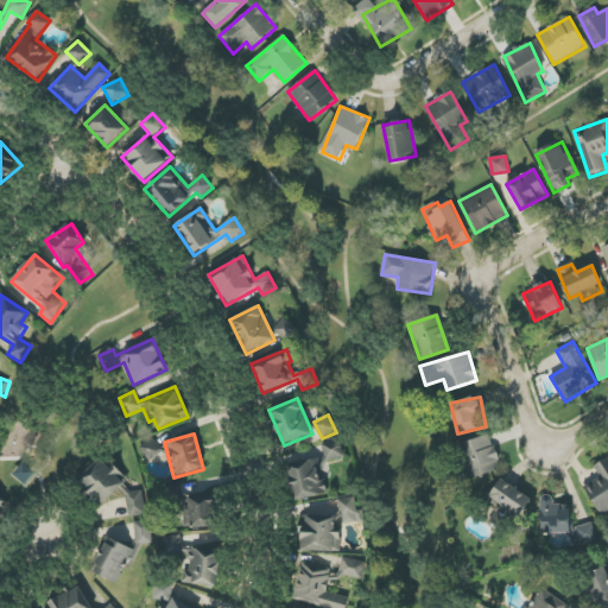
[(457,445),(469,481),(501,470),(491,435),(457,445)]
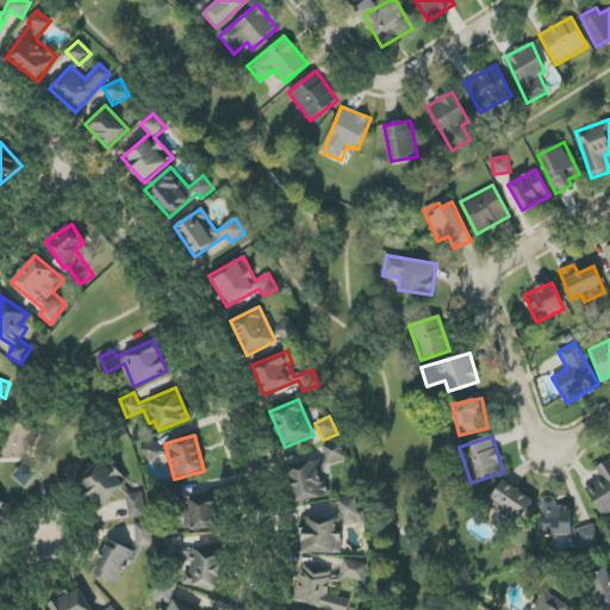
[(163,454),(154,440),(141,449),(150,464),(163,454)]
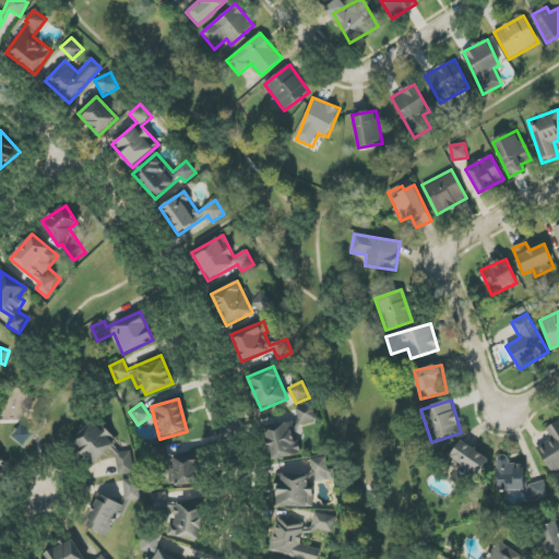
[(300,455),(295,425),(317,421),(313,404),(296,406),(298,421),(265,428),(271,460),(300,455)]
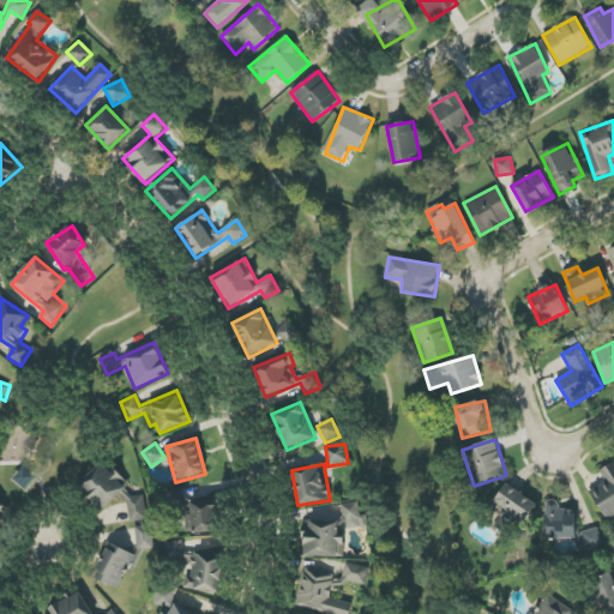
[(150,515),(121,471),(114,477),(104,463),(78,481),(98,511),(120,497),(138,523),(150,515)]
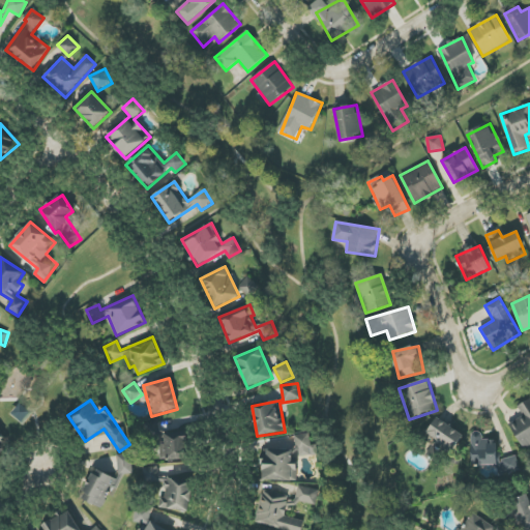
[(510,423),(522,447),(529,443),(529,400),(518,406),(523,417),(510,423)]
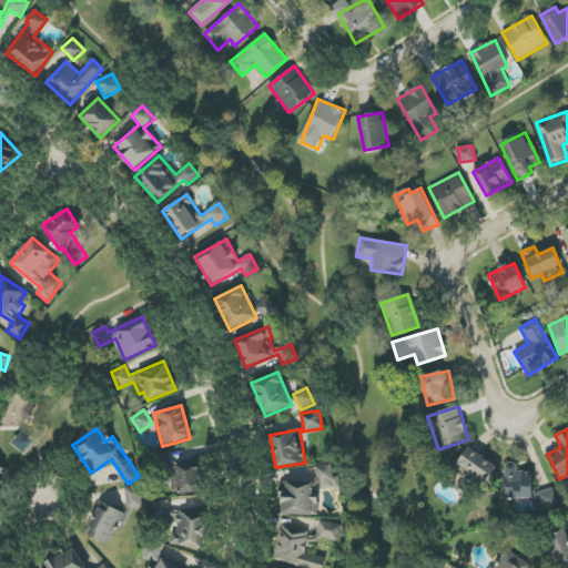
[(486,484),(497,466),(468,447),(457,466),(486,484)]
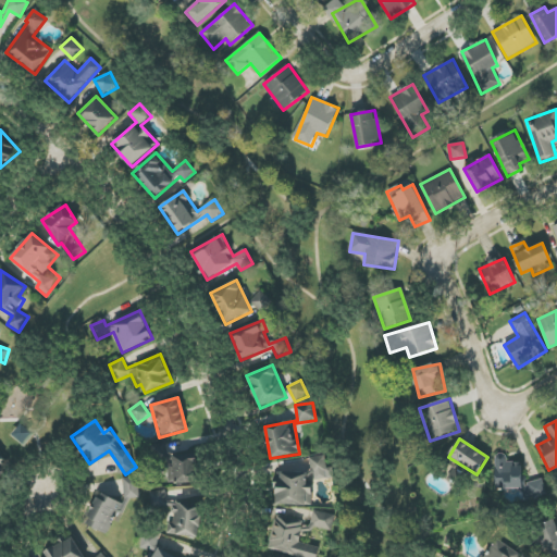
[(155,444),(155,458),(166,458),(166,444),(155,444)]
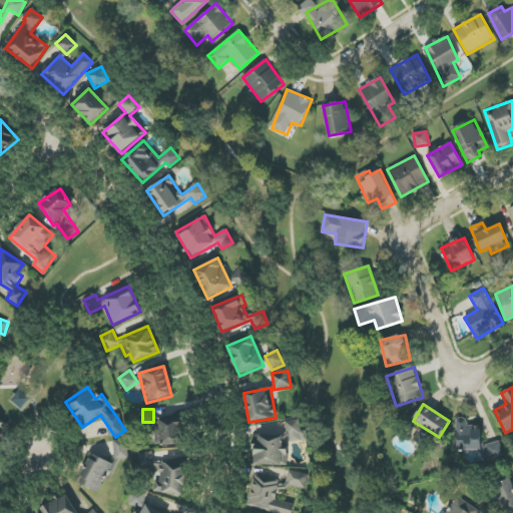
[(0,437),(9,429),(0,418),(0,437)]
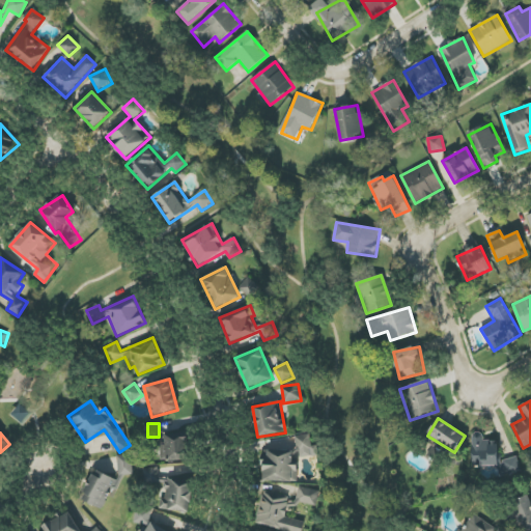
[(165,434),(166,462),(190,460),(188,432),(165,434)]
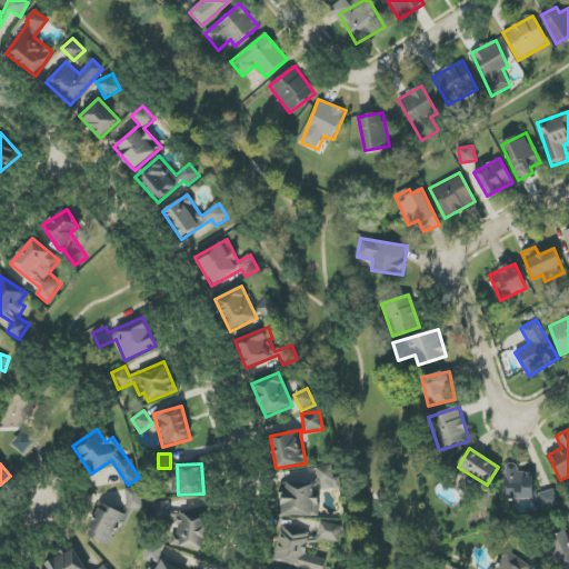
[(320,490),(336,489),(335,466),(318,467),(320,490)]
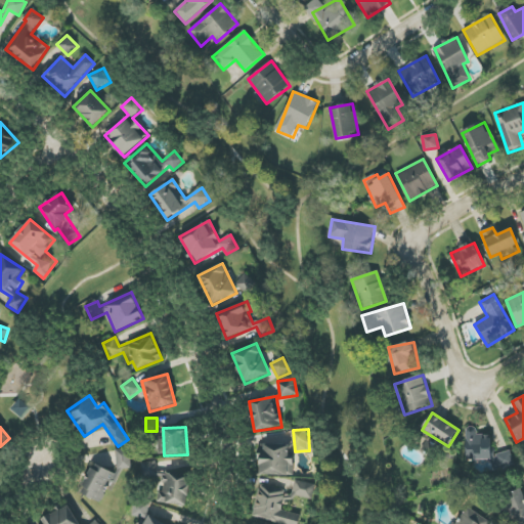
[(492,460),(493,469),(514,469),(513,452),(492,452),(491,434),(466,434),(467,461),(492,460)]
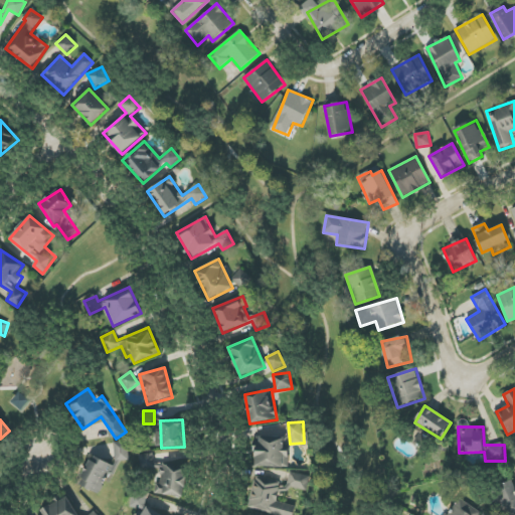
[(256,466),(289,468),(290,451),(284,451),(285,438),(258,437),(256,466)]
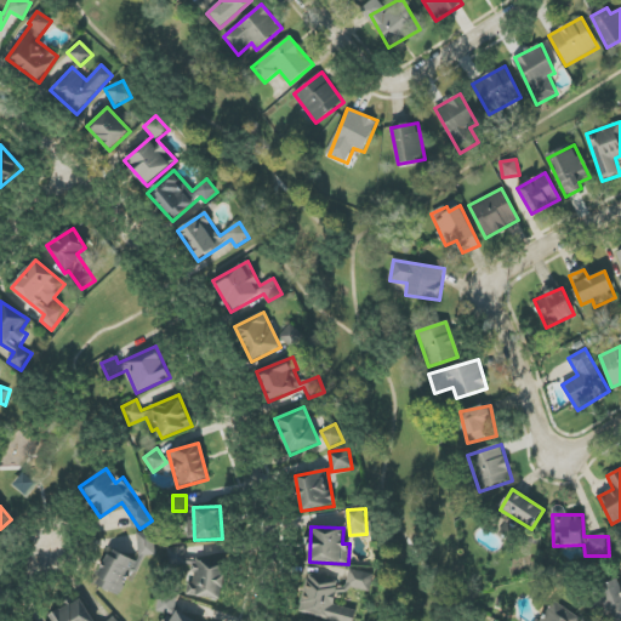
[(137,533),(137,568),(155,568),(154,533),(137,533)]
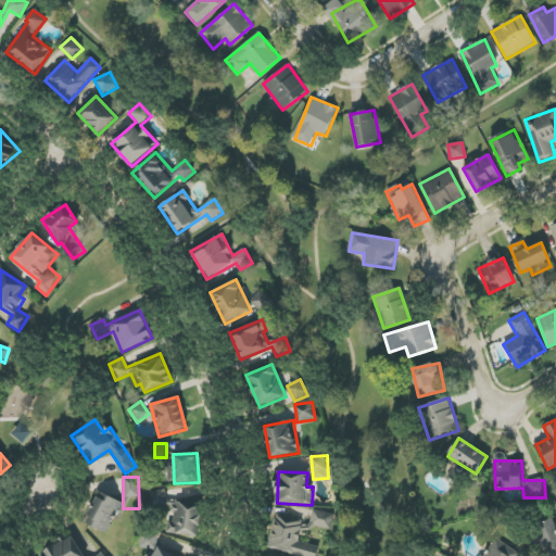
[(199,536),(202,504),(165,501),(166,491),(152,490),(151,505),(172,507),(168,533),(199,536)]
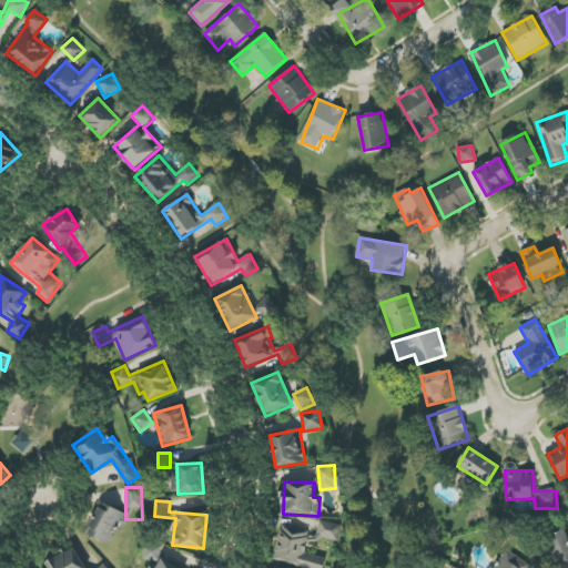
[(87,535),(109,546),(124,514),(103,503),(87,535)]
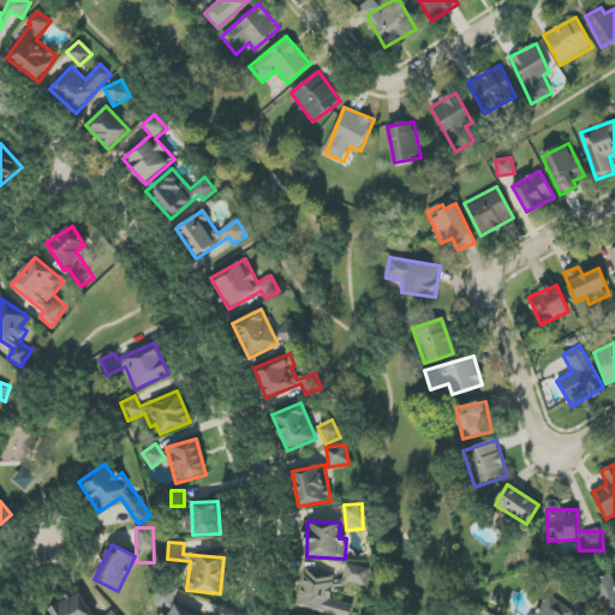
[(342,580),(365,586),(370,568),(347,563),(342,580)]
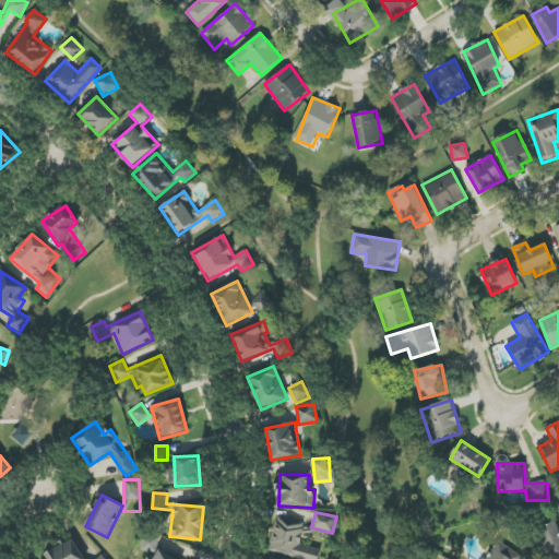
[(270,551),(299,558),(319,558),(322,550),(300,544),(306,523),(278,516),(270,551)]
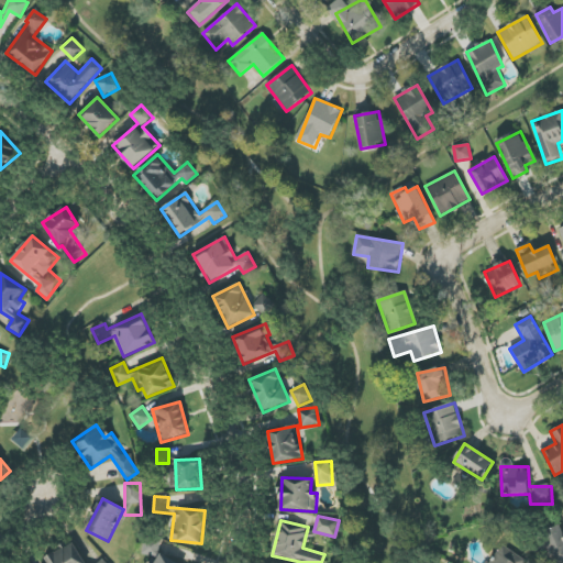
[(562,562),(562,532),(560,525),(537,534),(549,562),(562,562)]
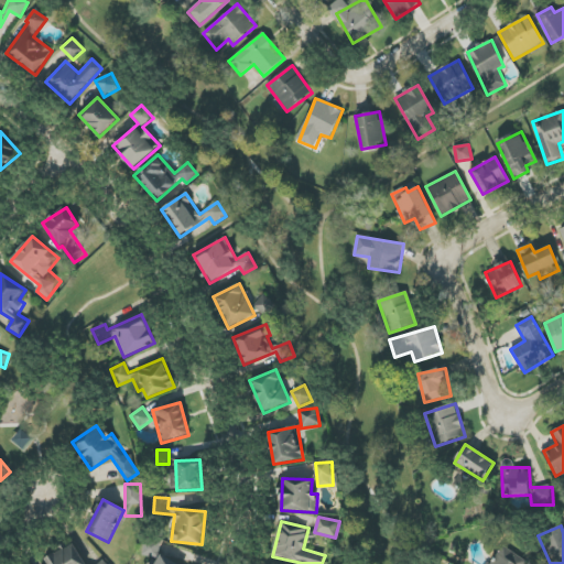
[(162,544),(149,538),(141,553),(152,559),(150,563),(179,563),(158,554),(162,544)]
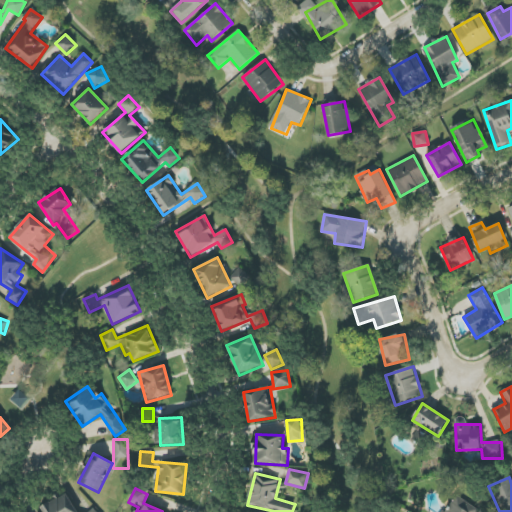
[(42,506),(44,511),(76,511),(66,490),(55,496),(56,499),(42,506)]
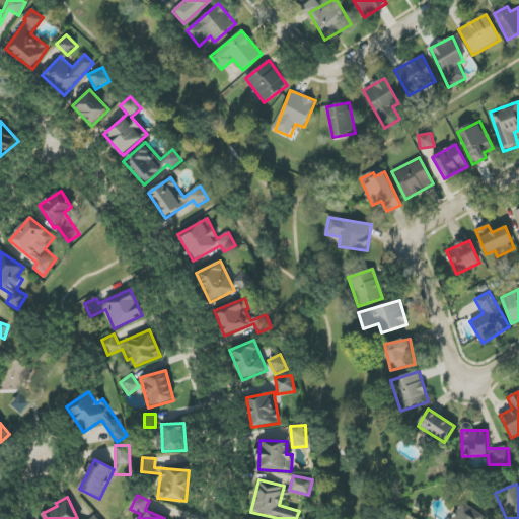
[(449,518),(488,518),(462,502),(449,518)]
